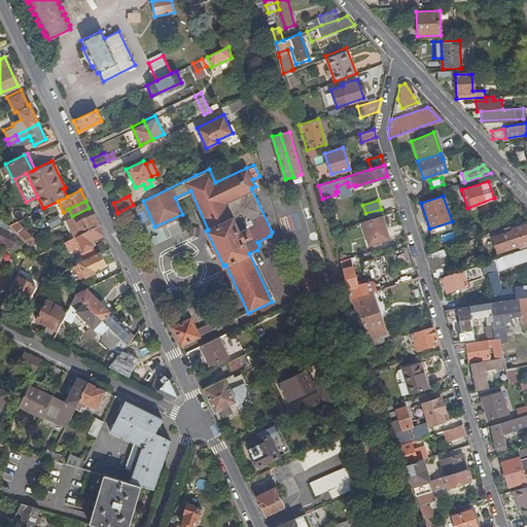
[(75,223),(72,216),(66,219),(74,236),(97,224),(92,215),(75,223)]
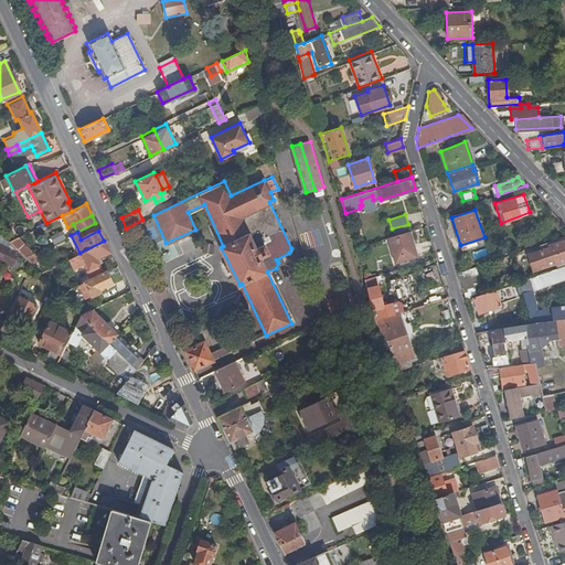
[(417,255),(409,231),(388,237),(396,262),(417,255)]
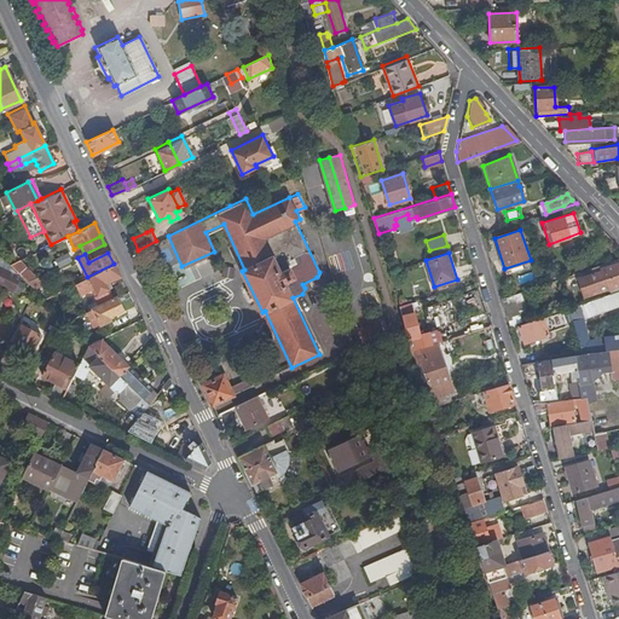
[(10,265),(0,254),(0,285),(13,293),(15,290),(19,281),(22,277),(10,265)]
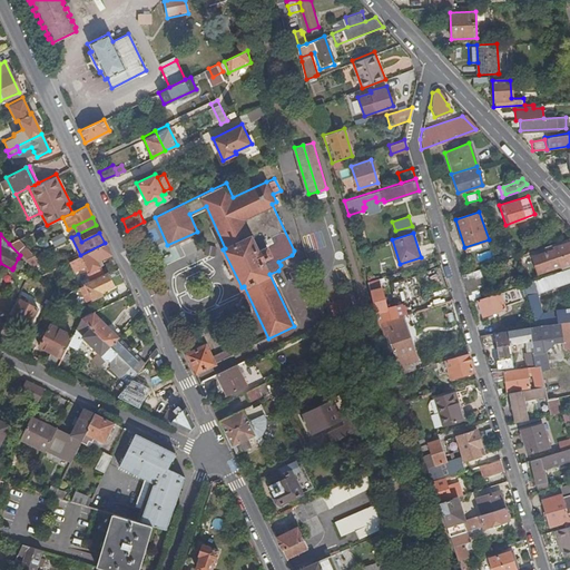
[(561,271),(569,267),(569,241),(569,238),(542,247),(544,254),(533,258),(538,272),(560,265),(561,271)]
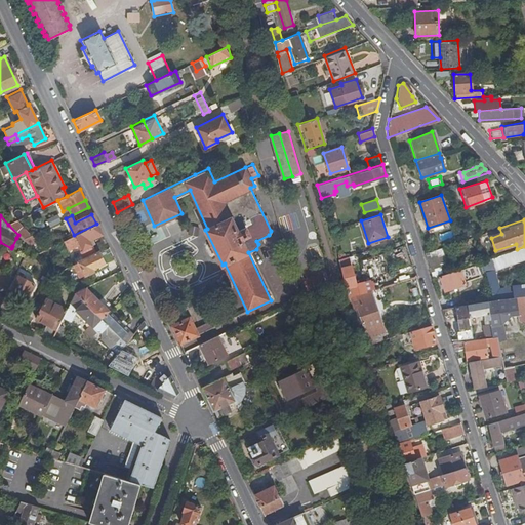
[(452,227),(450,220),(428,228),(430,234),(452,227)]
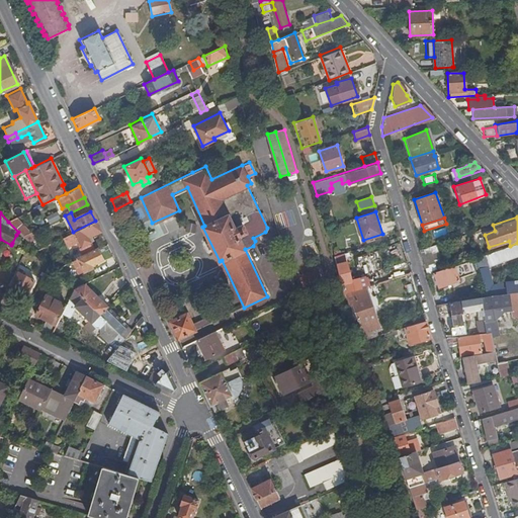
[(12,220),(8,222),(18,232),(22,236),(26,234),(12,220)]
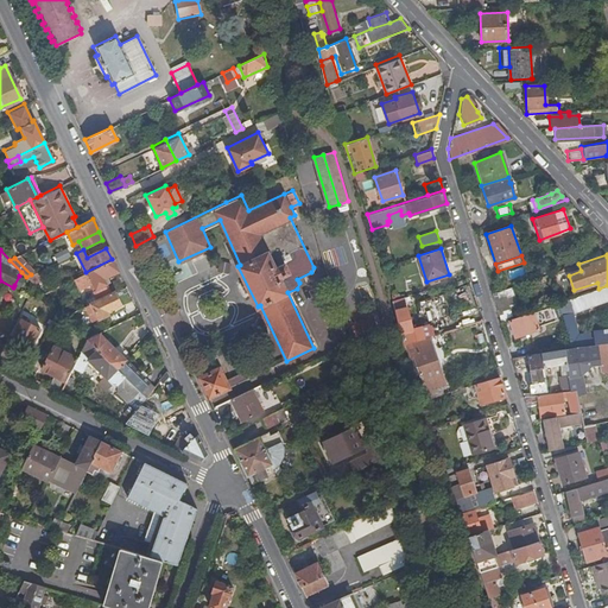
[(118,271),(112,259),(86,272),(73,279),(78,290),(84,287),(92,303),(107,295),(103,286),(106,284),(103,278),(118,271)]
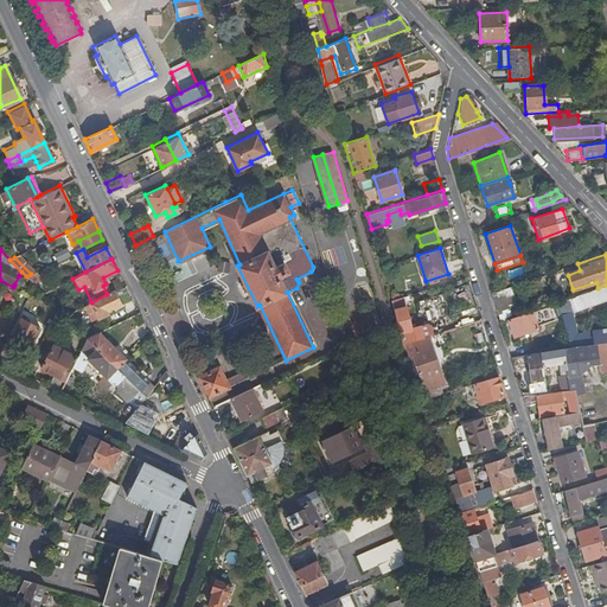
[(229,262),(218,260),(217,268),(227,270),(229,262)]
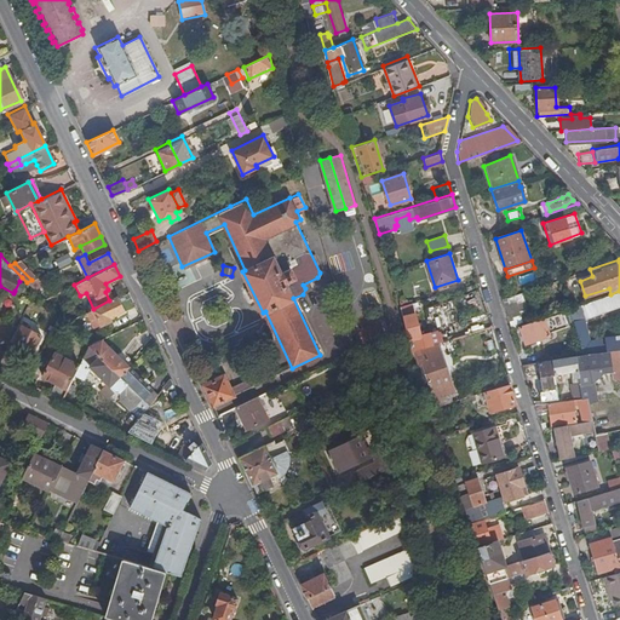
[(19,293),(24,283),(19,281),(15,291),(19,293)]
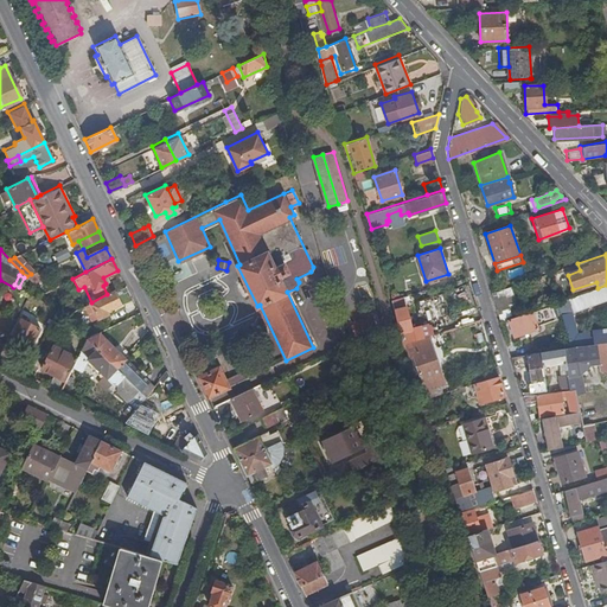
[(524,282),(508,288),(511,298),(513,296),(528,292),(524,282)]
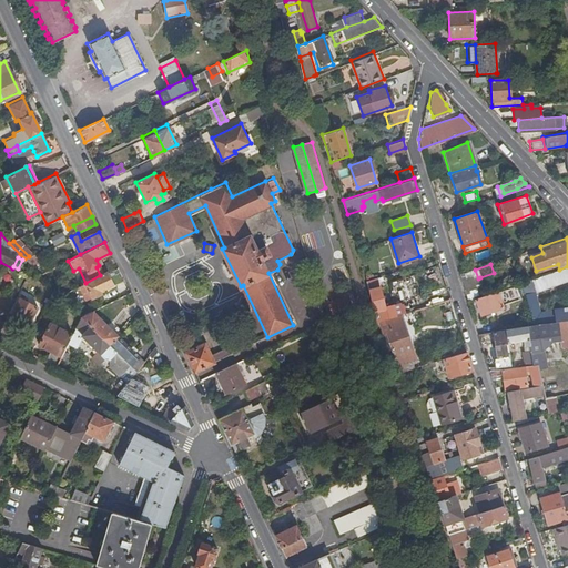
[(567,280),(567,266),(559,270),(540,276),(544,285),(545,287),(567,280)]
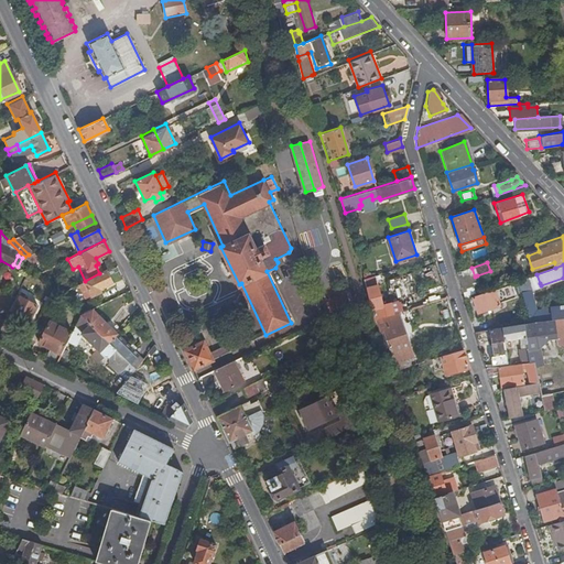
[(483,293),(477,275),(475,277),(472,268),(456,273),(461,289),(467,286),(470,297),(483,293)]
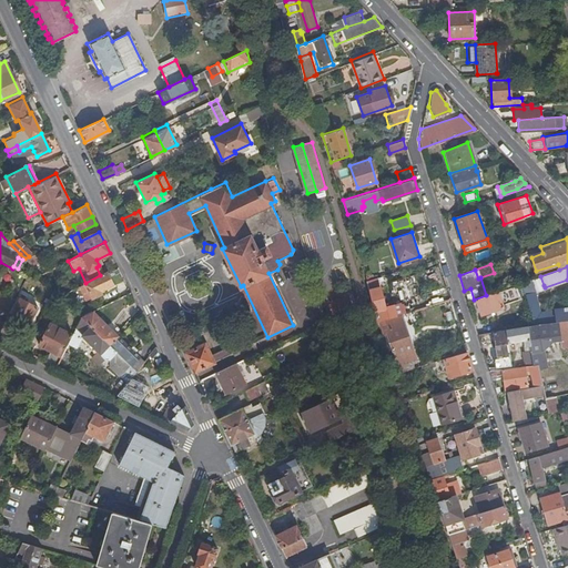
[(107,273),(100,275),(85,283),(84,283),(91,298),(101,294),(100,290),(112,284),(107,273)]
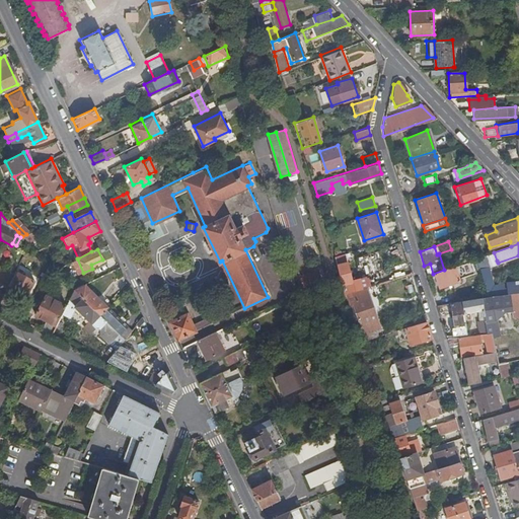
[(478,266),(484,265),(497,261),(494,252),(476,258),(478,266)]
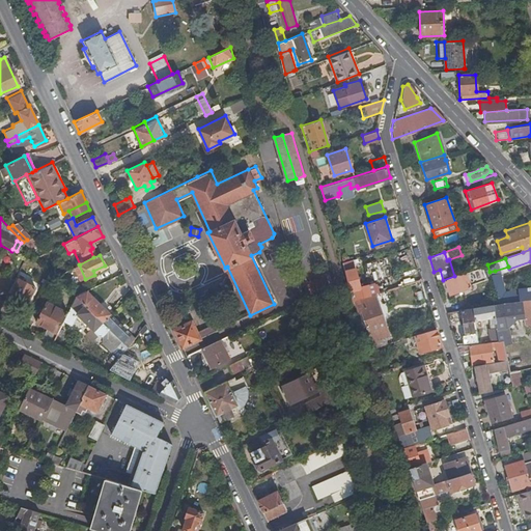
[(481,282),(491,279),(486,267),(477,270),(481,282)]
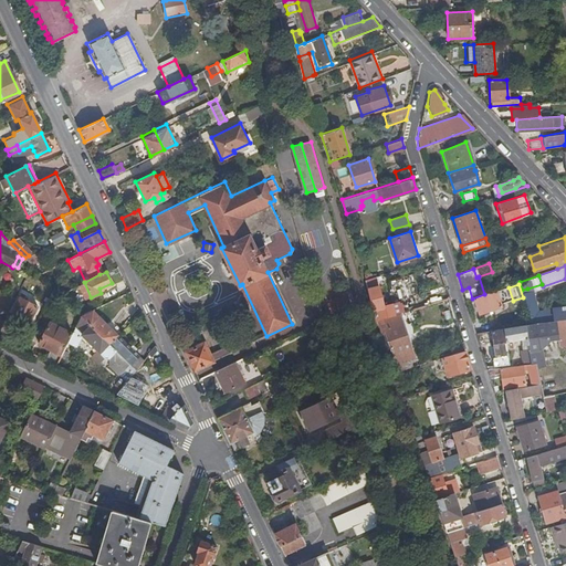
[(386,318),(396,315),(394,304),(385,306),(379,286),(369,290),(377,321),(386,318)]
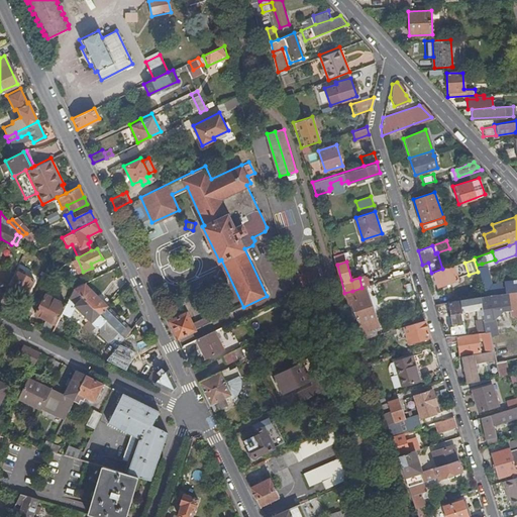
[(428,263),(422,265),(425,275),(431,273),(428,263)]
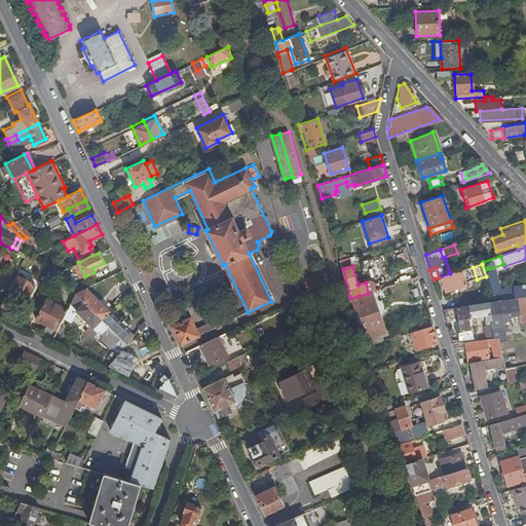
[(516,297),(525,295),(525,283),(514,285),(514,287),(501,289),(500,287),(497,288),(490,268),(485,269),(495,300),(516,297)]
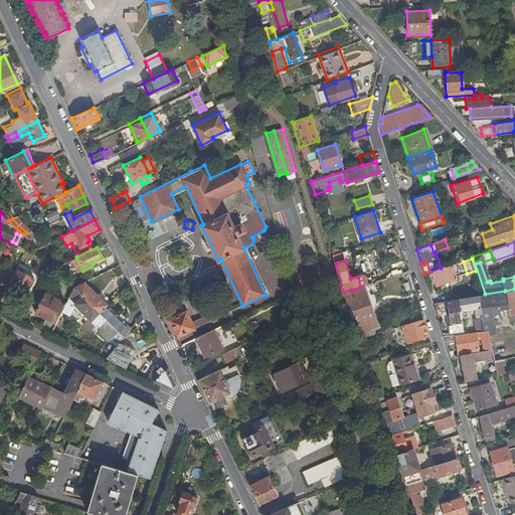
[(0,270),(0,291),(3,293),(13,270),(2,265),(0,270)]
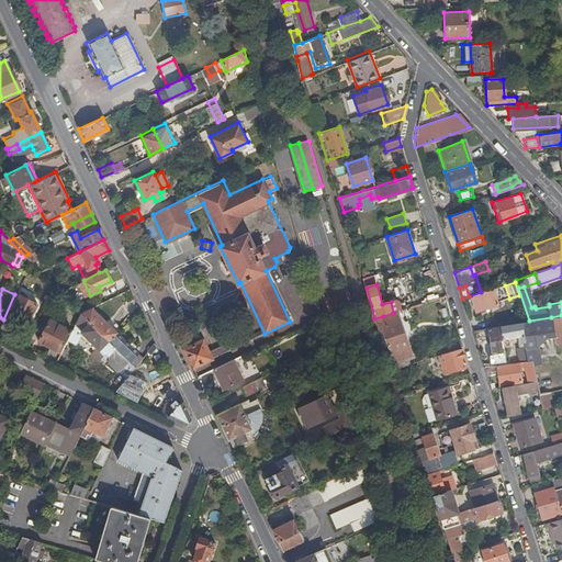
[(496,305),(493,296),(491,289),(481,292),(469,296),(474,313),(496,305)]
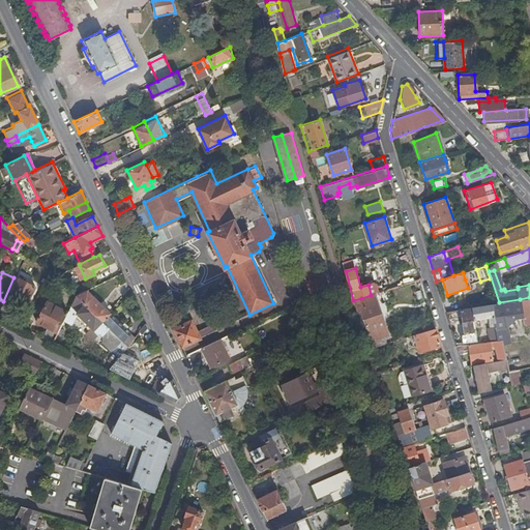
[(28,301),(35,286),(24,281),(26,276),(21,274),(11,293),(28,301)]
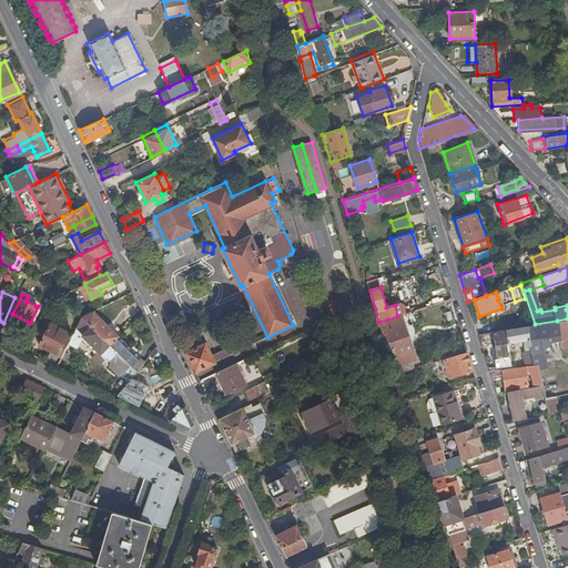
[(406,313),(428,305),(426,298),(405,305),(406,313)]
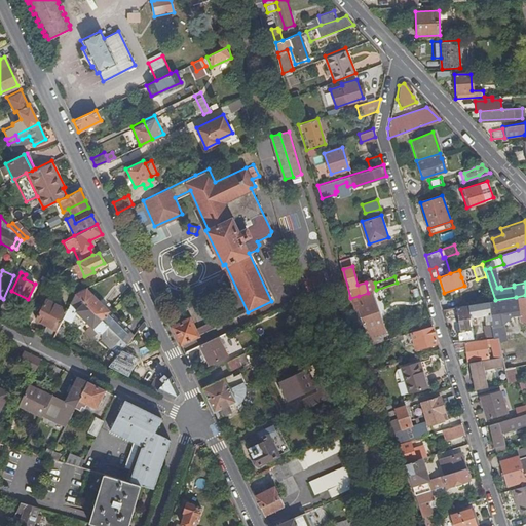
[(108,309),(85,287),(75,292),(75,293),(100,317),(108,309)]
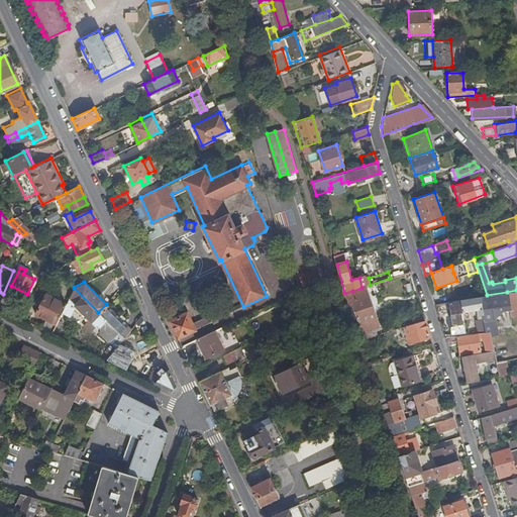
[(371,302),(366,286),(362,288),(352,291),(354,299),(356,306),(371,302)]
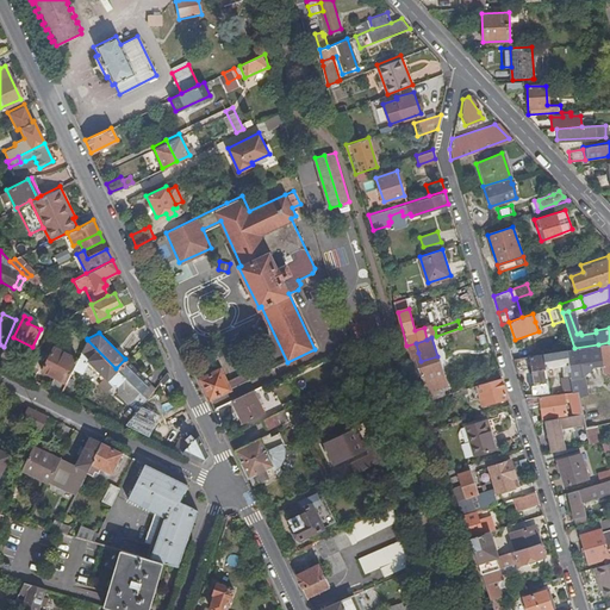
[(78,359),(74,366),(81,369),(87,359),(116,387),(119,385),(125,378),(116,368),(87,340),(80,353),(78,359)]
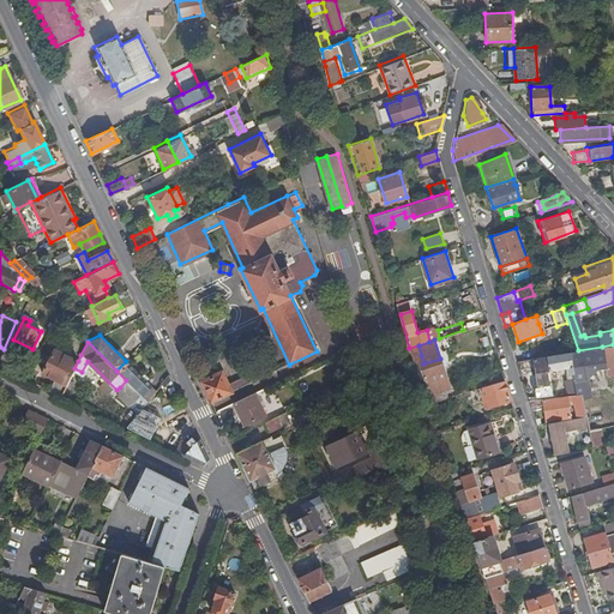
[(613,377),(613,344),(602,347),(606,368),(607,373),(613,377)]
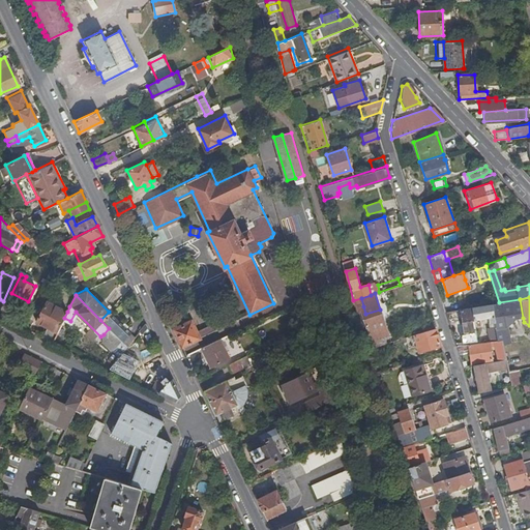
[(363,306),(361,298),(353,300),(356,308),(363,306)]
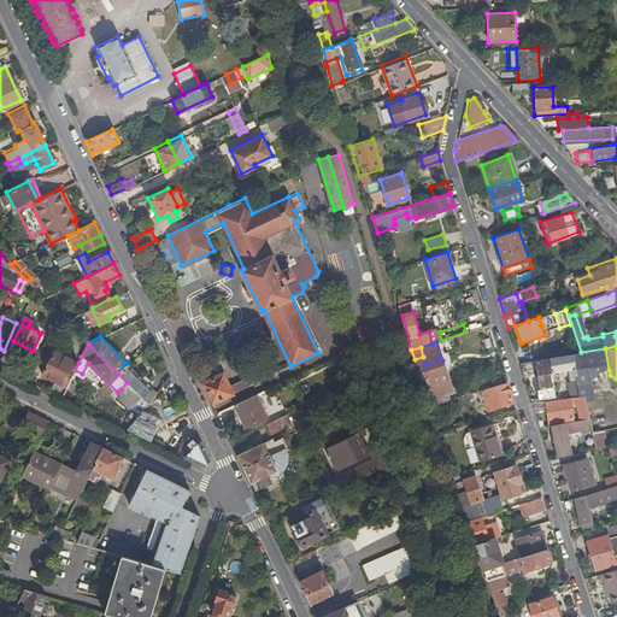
[(591,418),(593,433),(605,430),(594,381),(601,371),(609,370),(605,348),(581,352),(571,353),(575,374),(577,383),(580,395),(586,395),(591,418)]
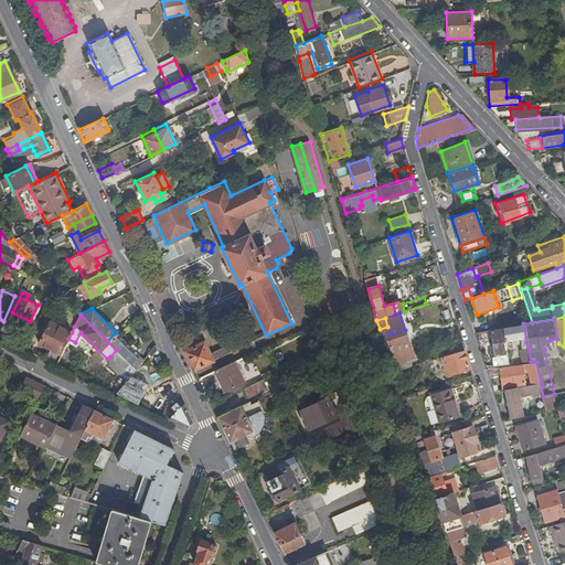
[(45,359),(56,364),(68,339),(72,332),(50,322),(40,343),(50,349),(45,359)]
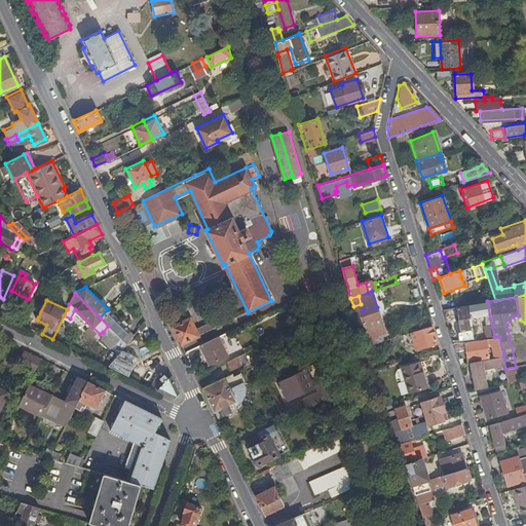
[(467,304),(470,316),(484,314),(485,320),(490,318),(487,301),(467,304)]
